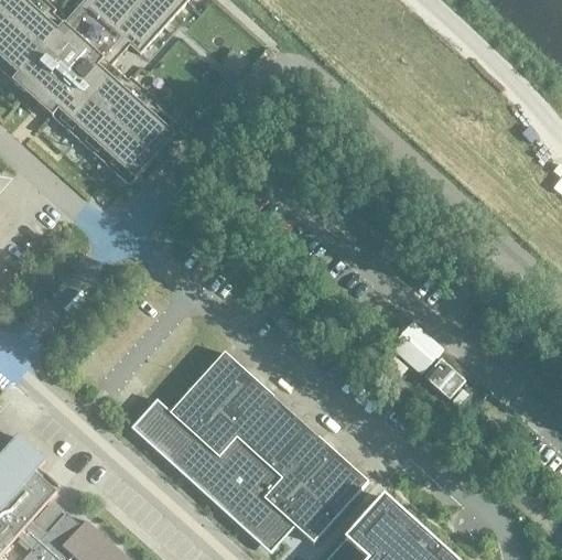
[(0,70),(127,184),(179,127),(153,104),(157,100),(129,76),(126,78),(110,64),(128,44),(138,53),(184,0),(80,0),(62,21),(51,12),(54,9),(44,0),(0,0),(0,70)]
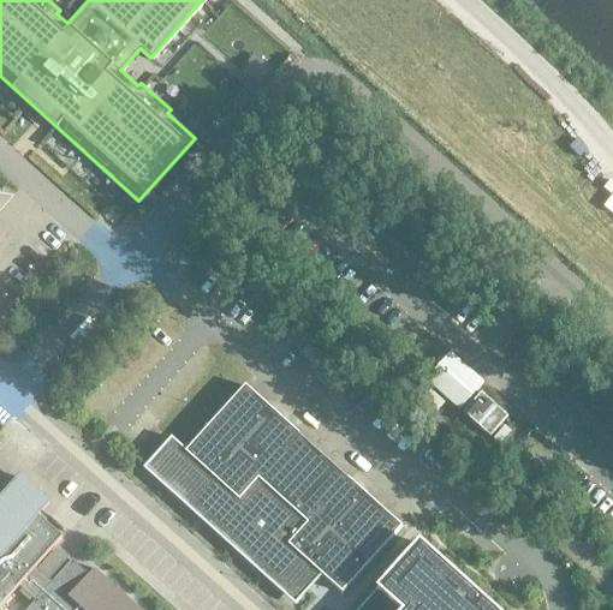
[(480,378),(448,351),(424,377),(457,406),(480,378)]
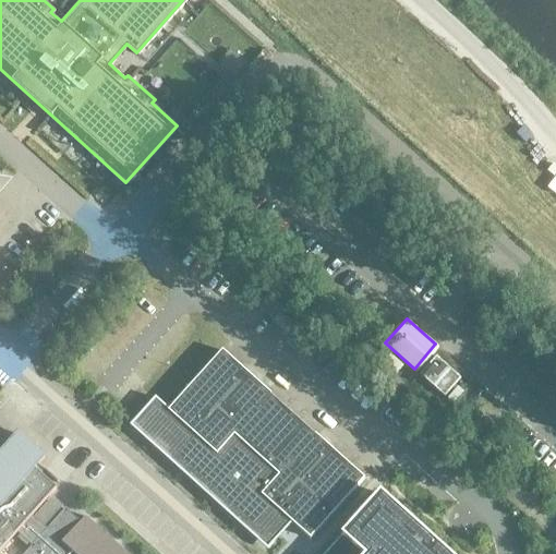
[(154,394),(133,417),(135,418),(134,418),(147,430),(142,435),(179,468),(183,462),(210,486),(205,492),(220,505),(225,500),(265,536),(285,514),(307,536),(362,474),(347,460),(343,457),(314,431),(313,431),(268,392),(269,390),(221,347),(167,407),(154,394)]
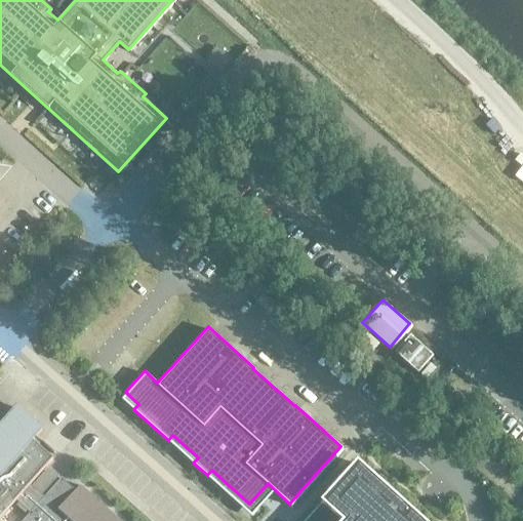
[(408,333),(393,350),(416,370),(432,354),(408,333)]
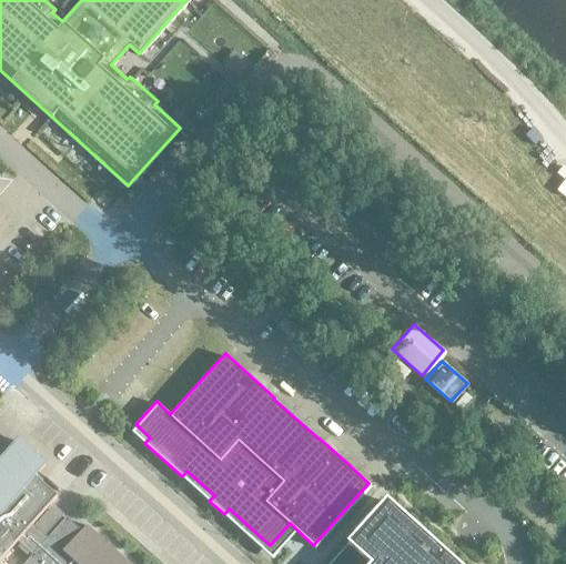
[(131,563),(86,523),(80,529),(64,515),(47,535),(31,522),(56,494),(33,474),(44,462),(18,439),(0,457),(0,556),(16,539),(31,553),(20,563),(131,563)]
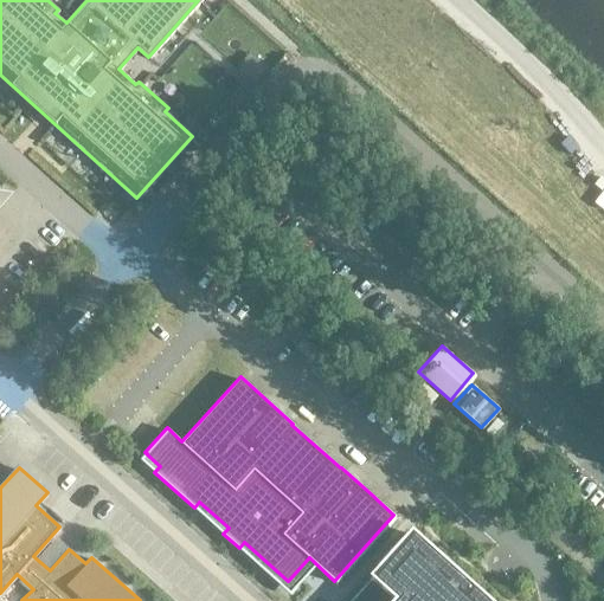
[(488,600),(412,531),(348,600),(488,600)]
